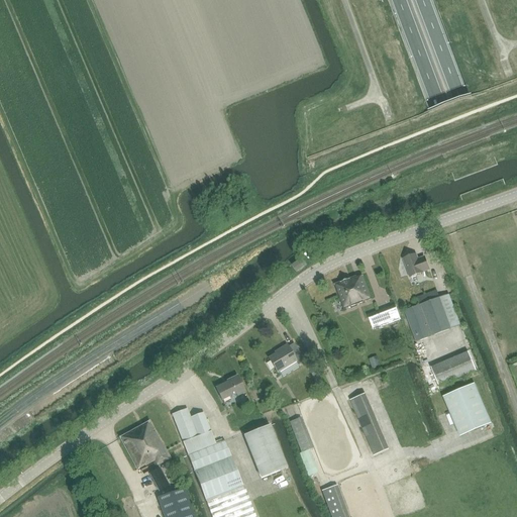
[(403,260),(410,278),(423,273),(429,270),(424,257),(418,260),(416,254),(403,260)]
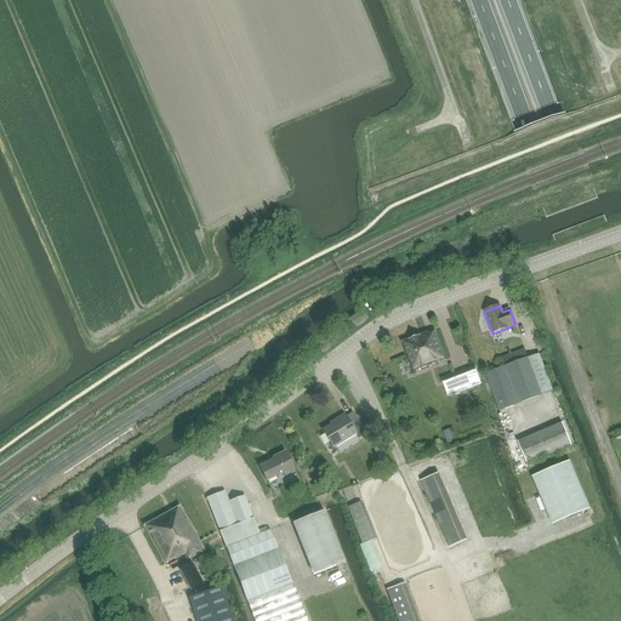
[(351,320),(357,328),(368,319),(363,312),(351,320)]
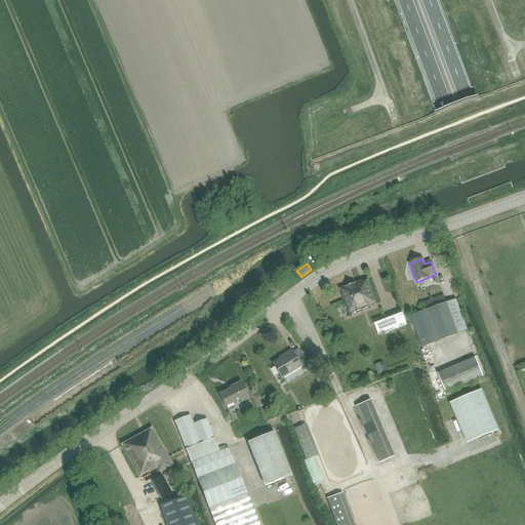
[(361,281),(339,289),(349,314),(376,304),(368,281),(362,283),(361,281)]
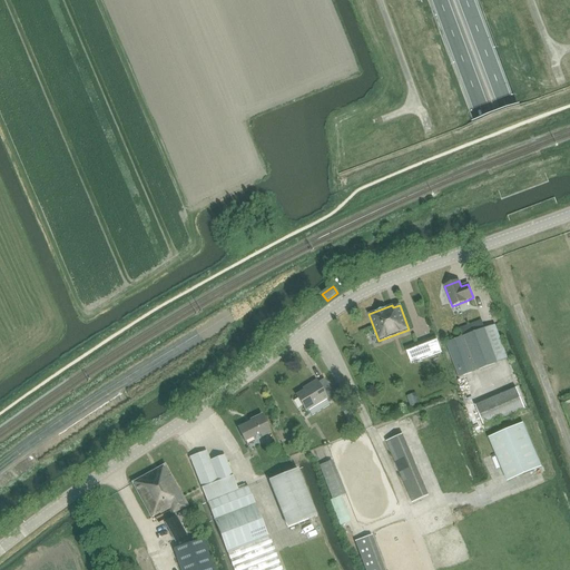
[(463,337),(477,371),(498,363),(481,321),(461,328),(464,337),(463,337)]
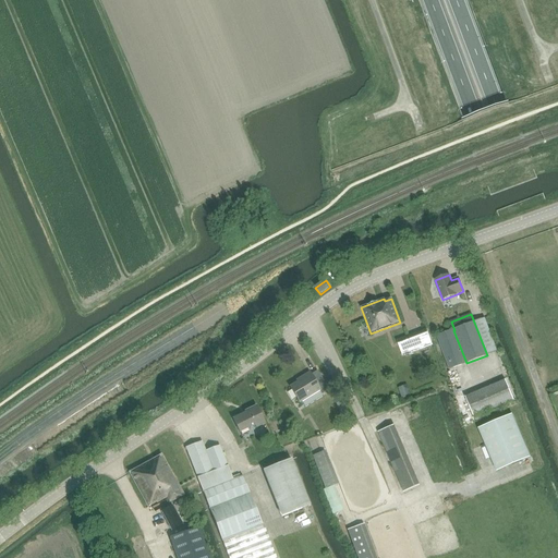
[(383,361),(410,350),(400,324),(373,334),(383,361)]
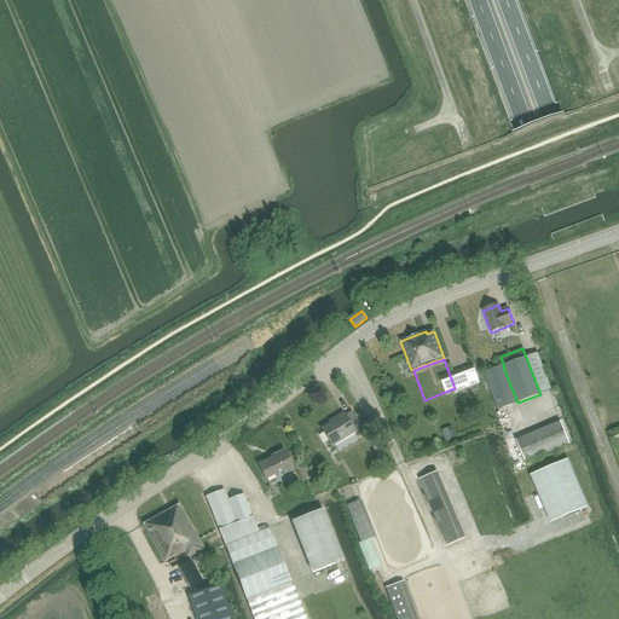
[(473,366),(451,374),(458,391),(479,383),(473,366)]
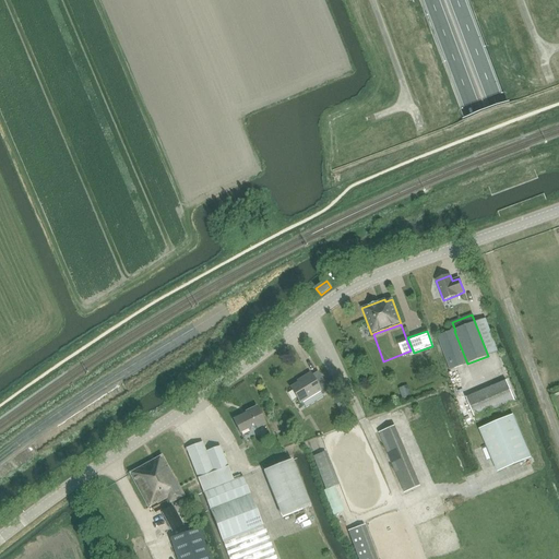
[(437,337),(450,370),(466,364),(454,331),(437,337)]
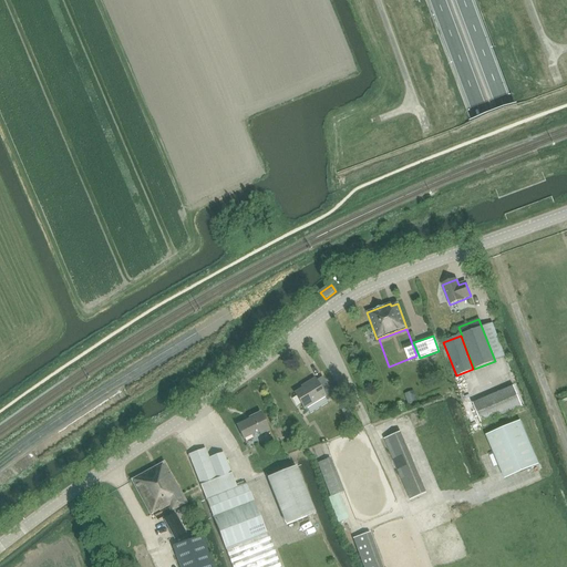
[(307,385),(295,393),(303,409),(306,408),(325,395),(327,400),(332,395),(321,378),(316,381),(315,379),(306,384),(307,385)]
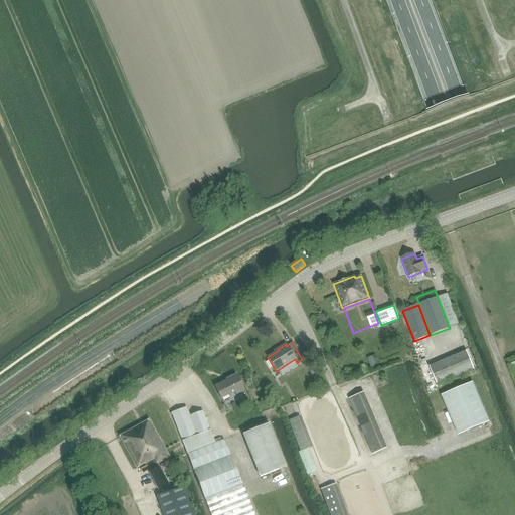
[(475,372),(467,353),(430,368),(439,387),(475,372)]
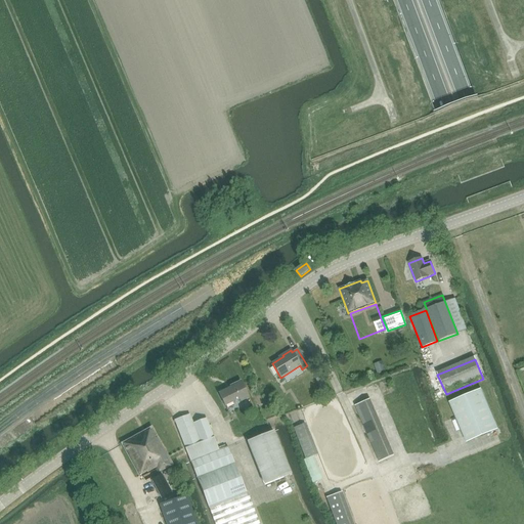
[(398,376),(393,379),(397,388),(402,385),(398,376)]
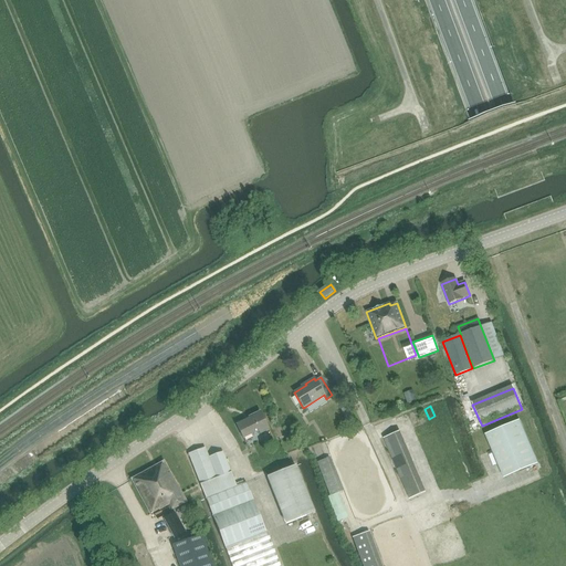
[(237,425),(243,439),(259,431),(260,433),(269,430),(260,412),(249,417),(250,418),(237,425)]
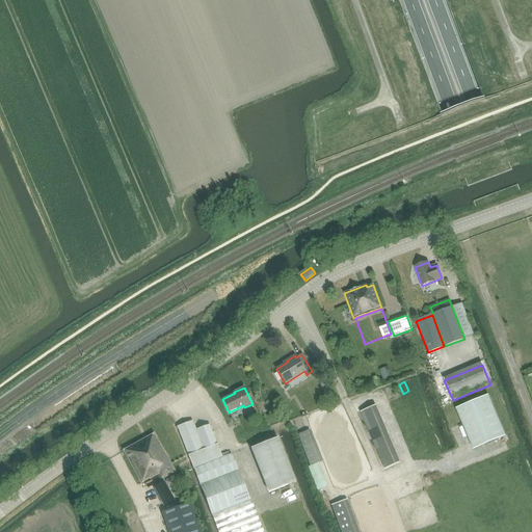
[(367,405),(372,404),(372,405),(377,404),(375,395),(366,397),(367,405)]
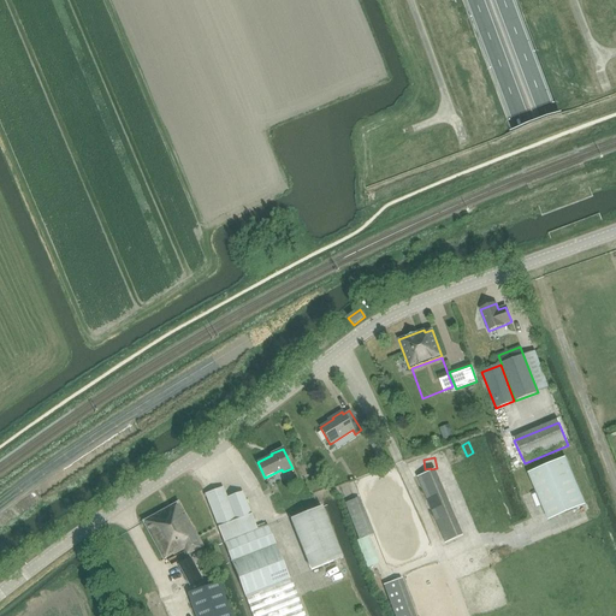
[(566,457),(527,473),(548,521),(586,505),(566,457)]
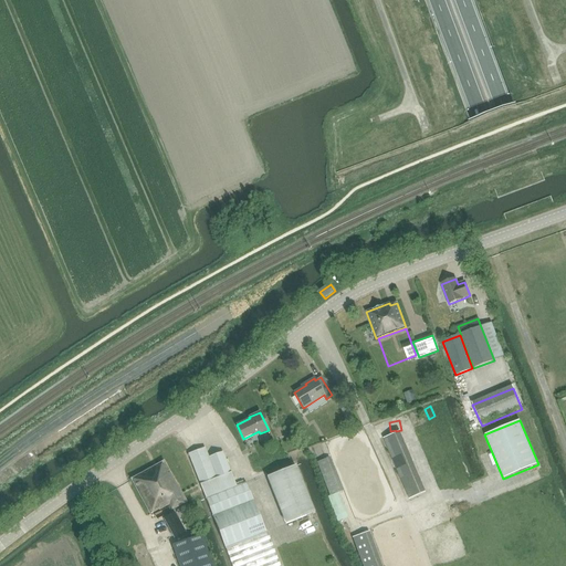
[(532,439),(537,437),(534,427),(528,429),(532,439)]
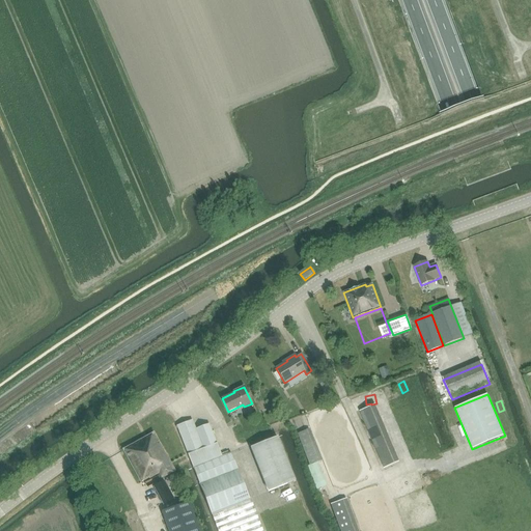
[(361,414),(385,471),(400,465),(376,408),(361,414)]
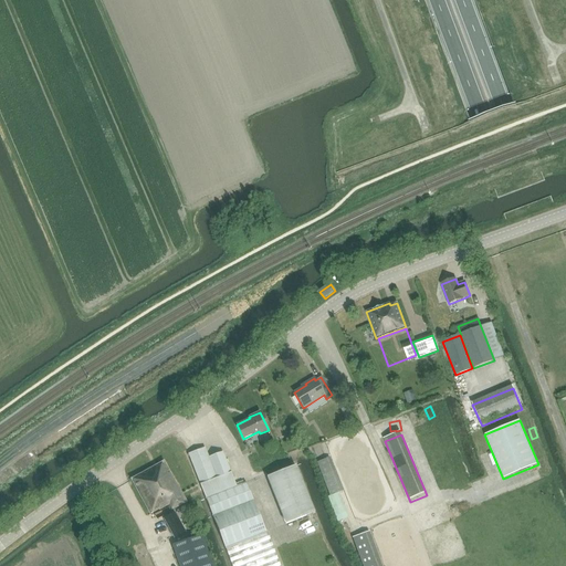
[(189,454),(224,548),(226,548),(265,532),(247,483),(237,488),(223,452),(209,458),(206,448),(189,454)]
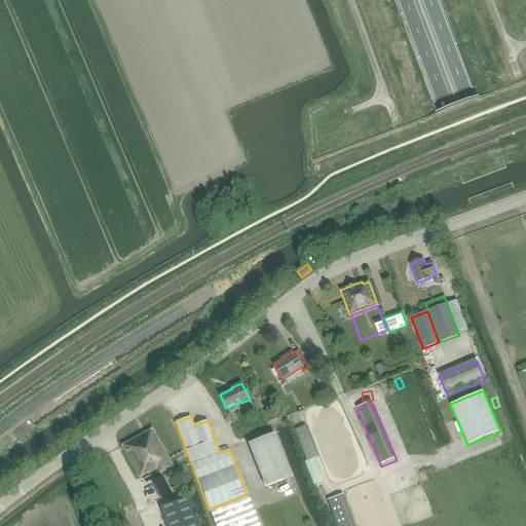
[(303,426),(294,429),(306,461),(315,458),(303,427),(303,426)]
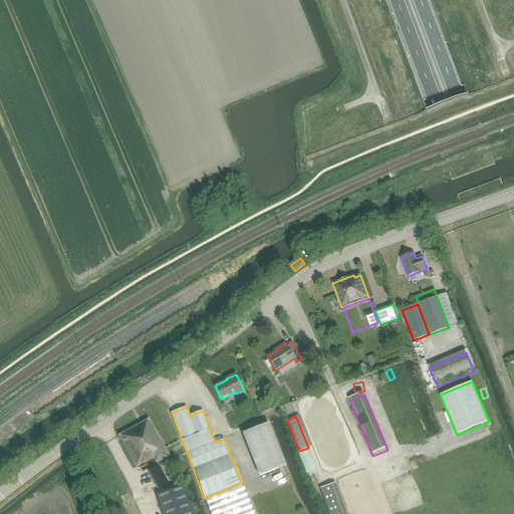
[(118,436),(136,467),(144,463),(144,464),(154,459),(156,464),(169,457),(149,419),(118,436)]
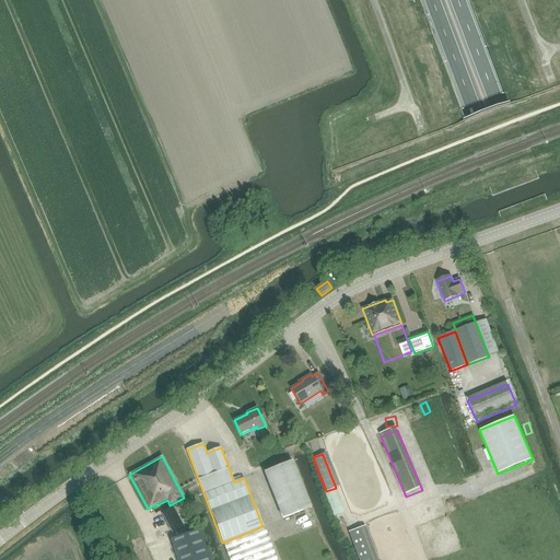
[(265,471),(283,518),(311,508),(292,461),(265,471)]
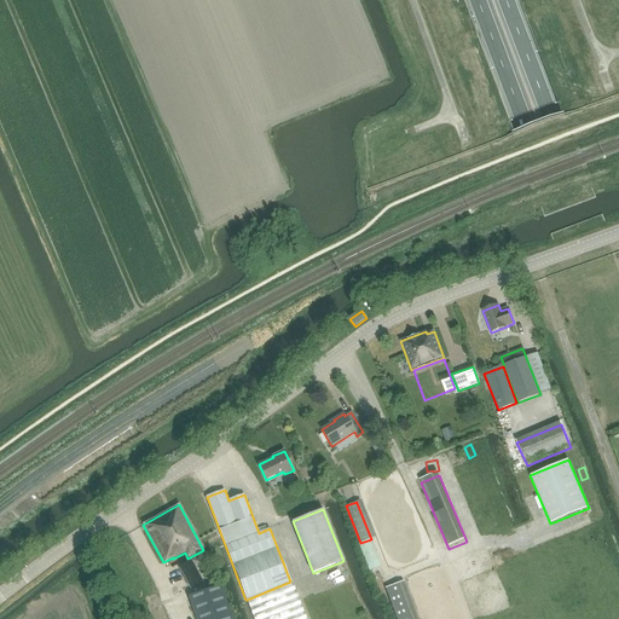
[(358,544),(363,557),(364,557),(369,571),(381,566),(371,539),(360,543),(358,544)]
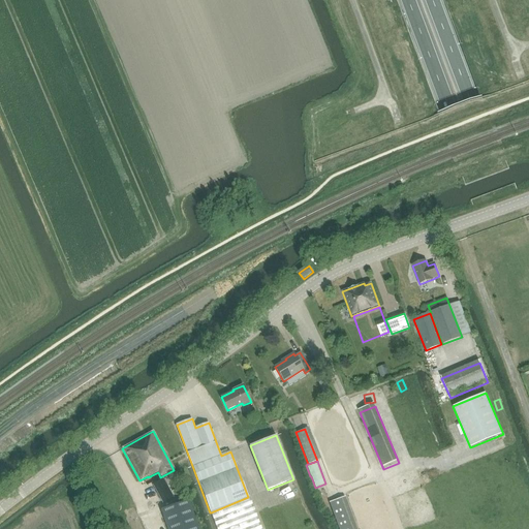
[(163,480),(153,486),(162,502),(163,503),(173,498),(173,497),(163,480)]
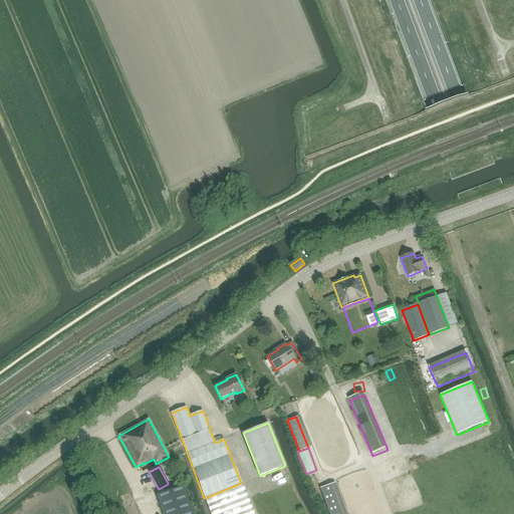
[(254,513),(241,483),(205,498),(210,513),(254,513)]
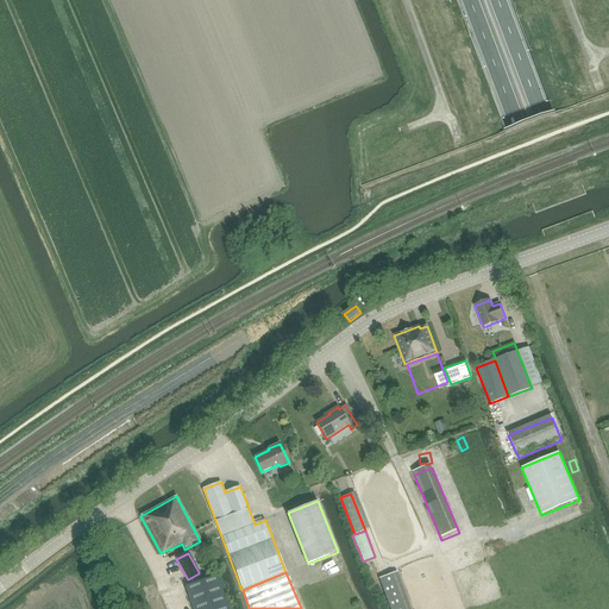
[(405,608),(393,573),(378,578),(389,608),(405,608)]
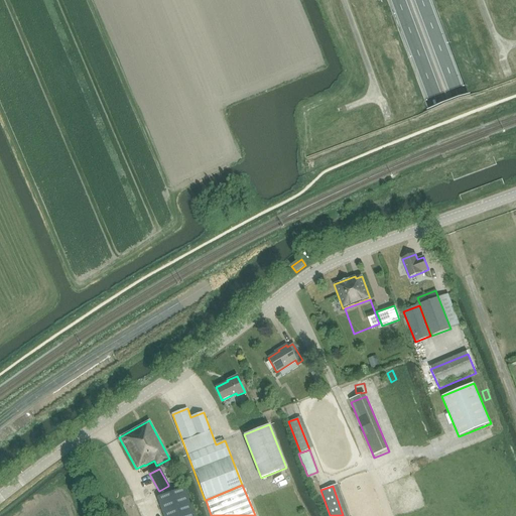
[(157,498),(163,515),(192,515),(183,488),(157,498)]
